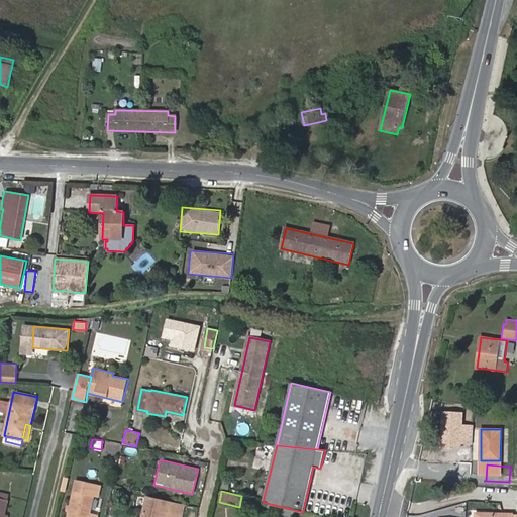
[(0,492),(0,498),(8,500),(9,495),(0,492)]
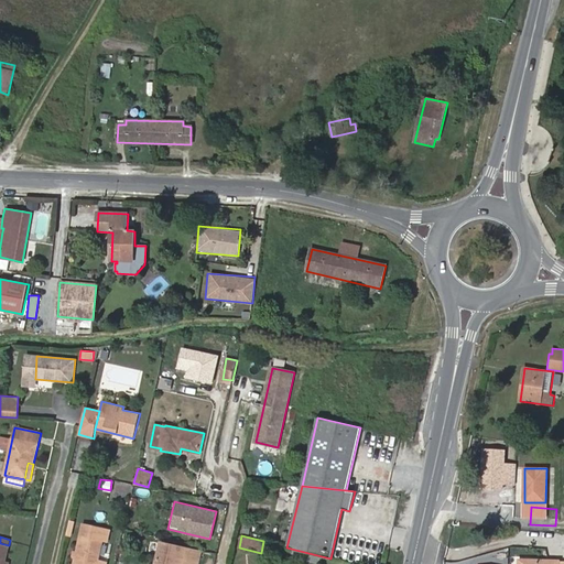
[(99,559),(102,541),(80,537),(74,563),(106,563),(107,560),(99,559)]
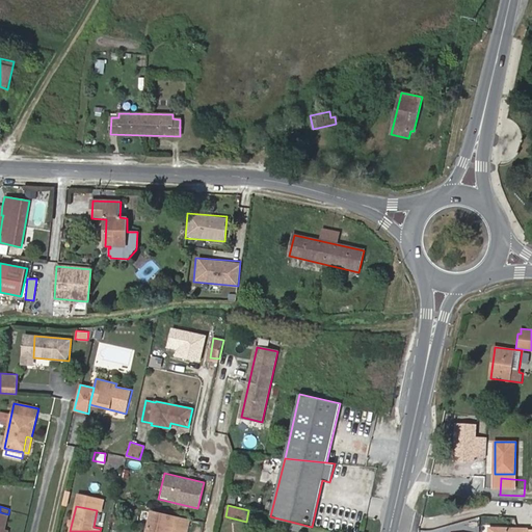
[(152,511),(147,531),(187,531),(190,521),(152,511)]
